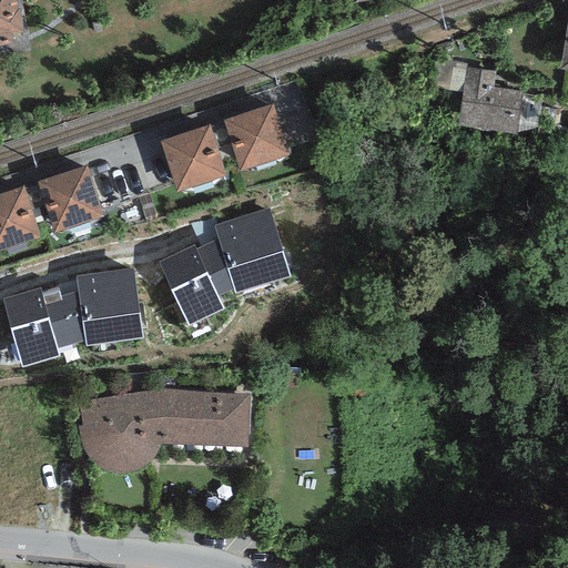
[(0,0),(0,46),(12,43),(11,34),(22,32),(16,0),(0,0)]
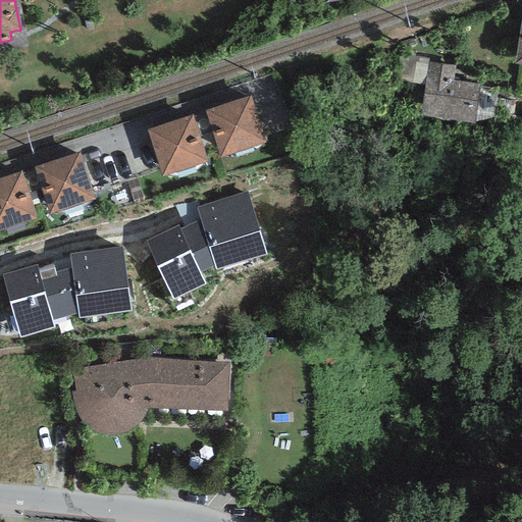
[(429,61),(420,114),(472,122),(479,84),(453,80),(455,66),(429,61)]
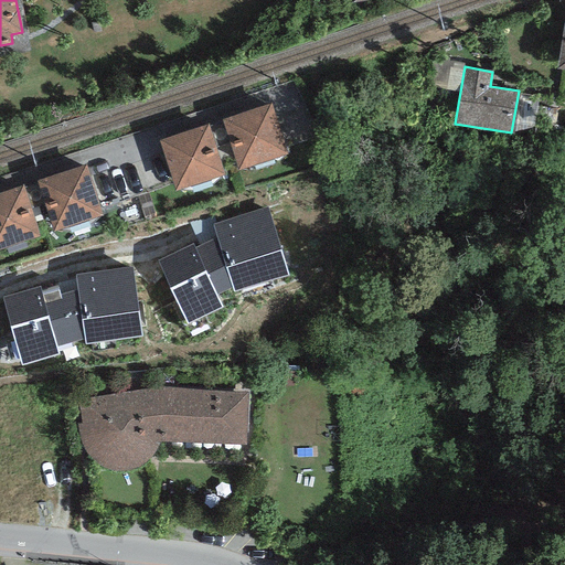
[(222,119),(237,170),(287,155),(272,104),(222,119)]
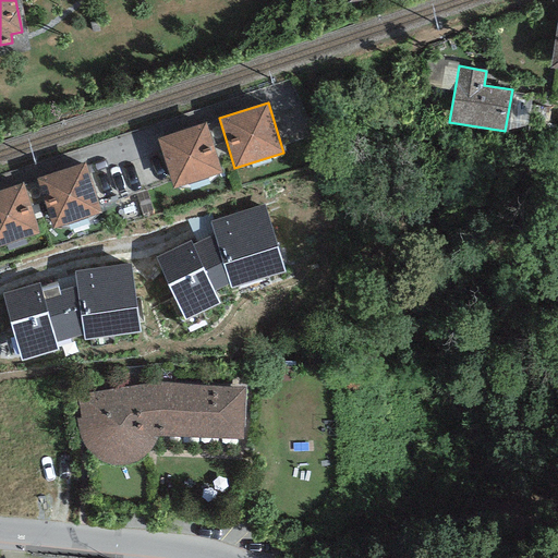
[(157,138),(173,189),(221,172),(204,122),(157,138)]
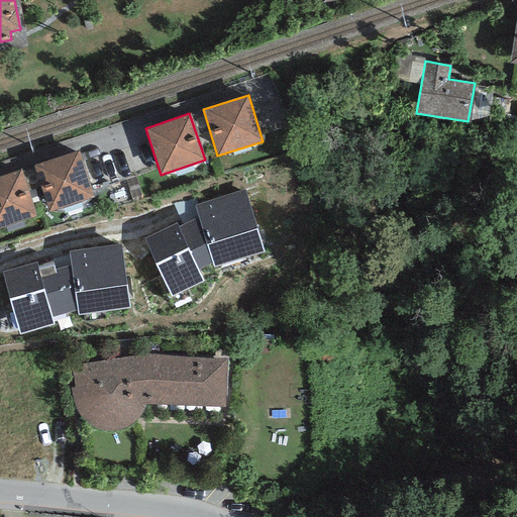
[(94,198),(79,150),(33,166),(49,213),(94,198)]
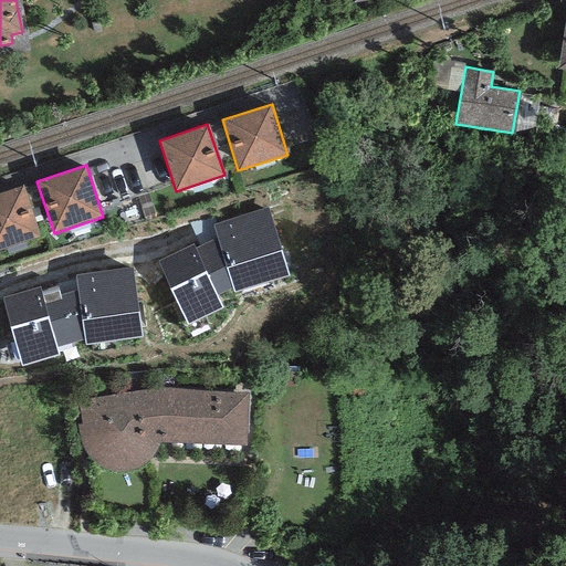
[(0,250),(40,238),(23,186),(0,194),(0,250)]
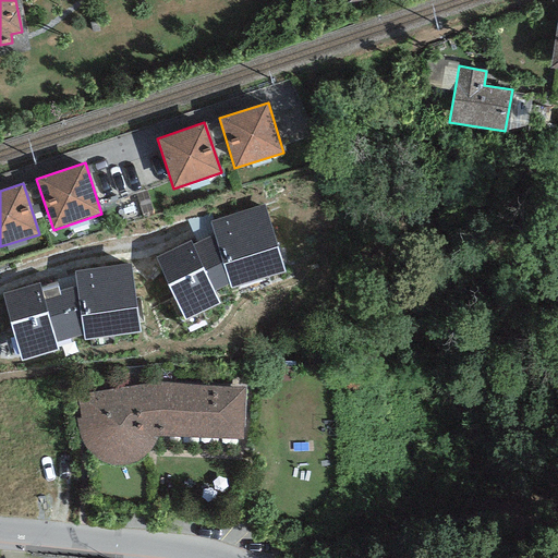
[(156,257),(184,320),(220,304),(214,293),(229,284),(231,289),(286,271),(264,205),(210,221),(214,233),(192,245),(190,242),(156,257)]
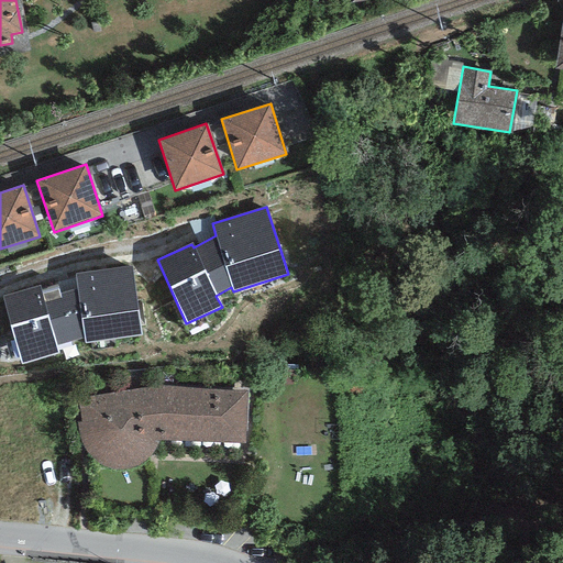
[(2,297),(22,364),(58,353),(56,345),(85,338),(85,343),(142,335),(132,266),(75,274),(76,279),(41,289),(40,286),(2,297)]
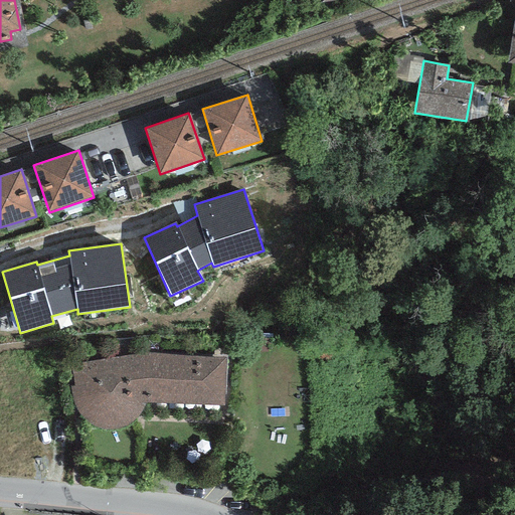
[(224,405),(225,359),(160,354),(145,353),(132,355),(71,365),(74,386),(70,386),(70,392),(71,399),(73,406),(78,415),(84,421),(90,426),(99,430),(106,431),(114,431),(120,430),(128,425),(132,422),(138,416),(141,409),(145,404),(224,405)]
